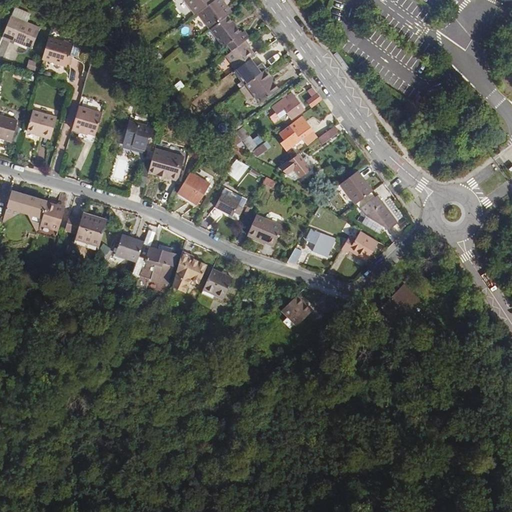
[(202,0),(188,0),(200,14),(217,0),(208,0),(205,3),(202,0)]
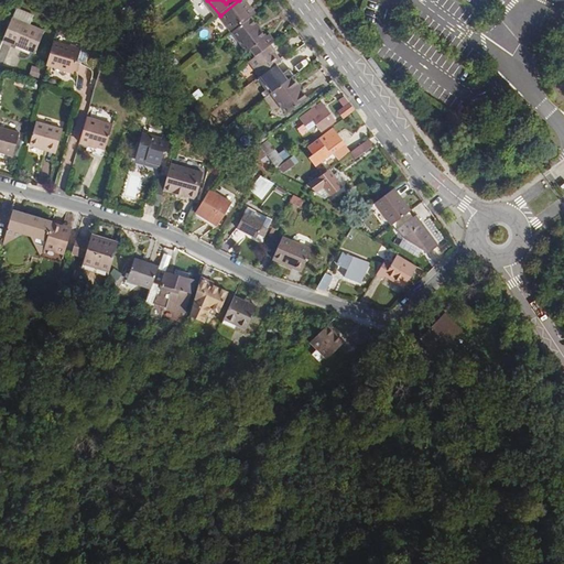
[(240,32),(258,19),(260,17),(252,8),(255,6),(248,0),(246,0),(227,15),(240,32)]
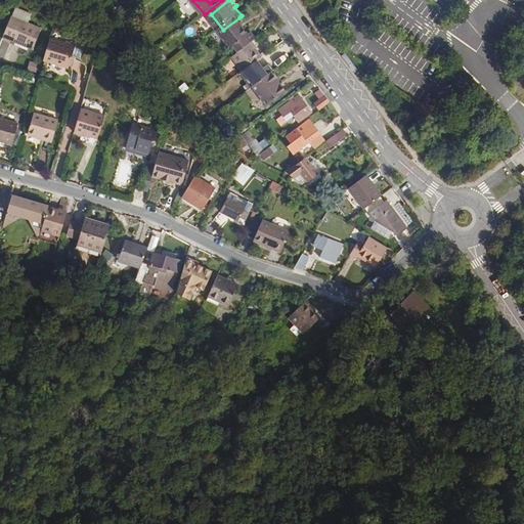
[(49,31),(20,17),(10,39),(40,52),(49,31)]
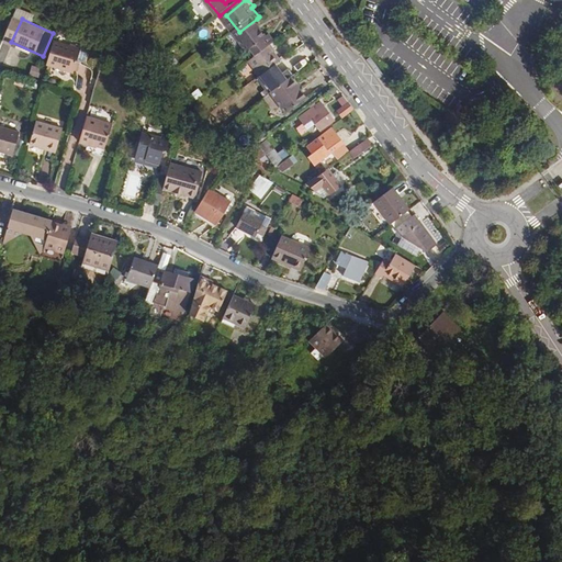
[(256,49),(261,57),(273,47),(280,43),(273,34),(270,36),(257,19),(239,32),(238,33),(253,52),(256,49)]
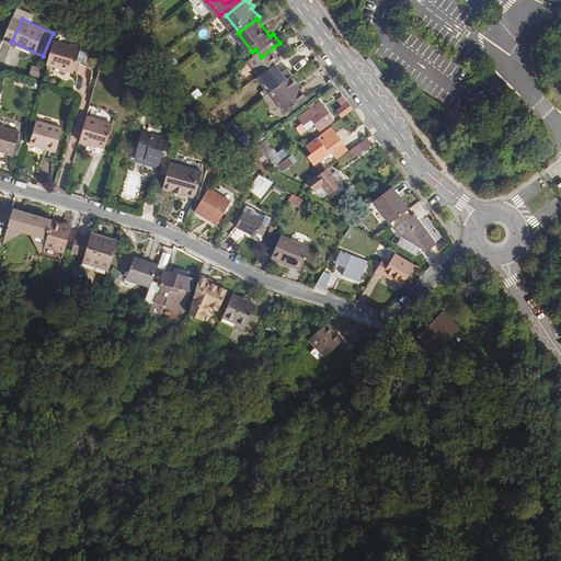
[(87,46),(63,39),(56,63),(83,70),(87,57),(95,60),(99,49),(87,46)]
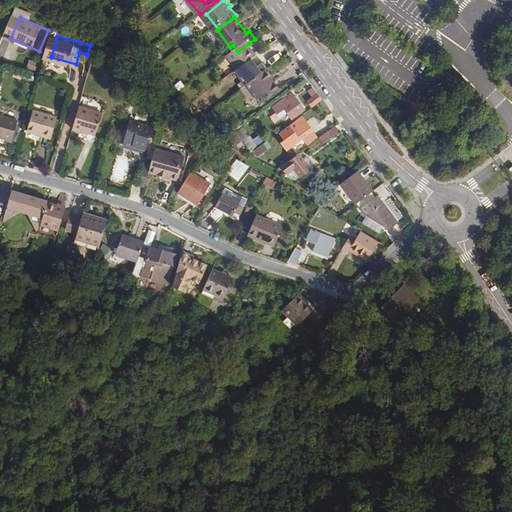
[(249,43),(238,52),(232,57),(243,71),(260,58),(249,43)]
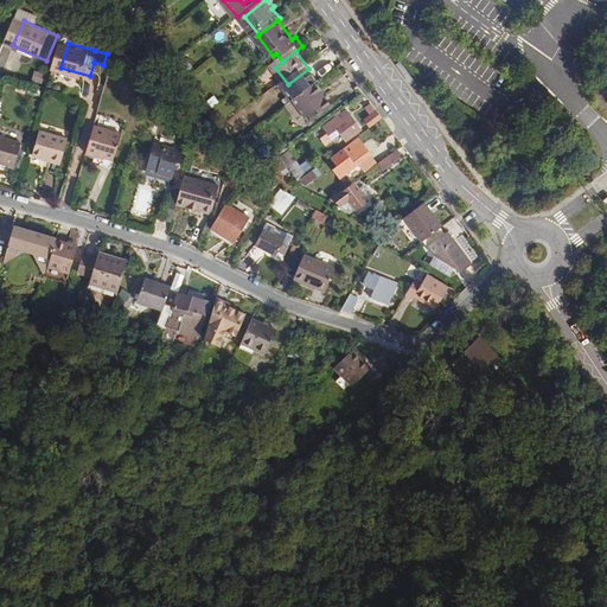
[(42,84),(44,74),(33,71),(31,82),(42,84)]
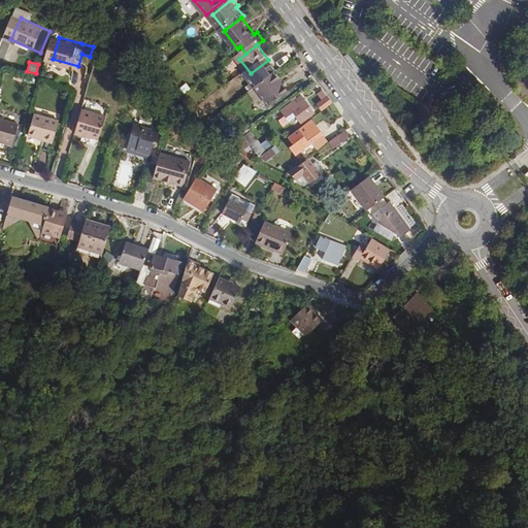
[(291,93),(276,74),(257,90),(271,109),(291,93)]
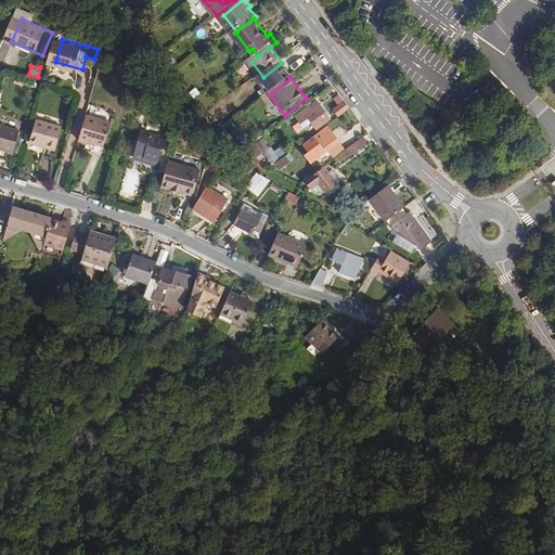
[(349,108),(338,95),(333,100),(338,106),(333,111),(338,117),(349,108)]
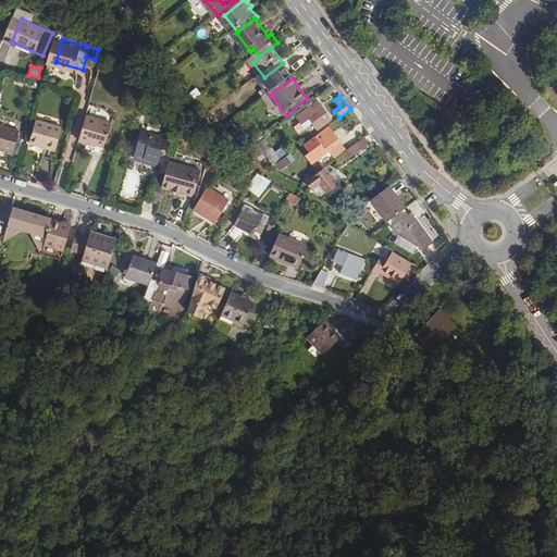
[(331,119),(318,102),(310,109),(316,115),(308,121),(316,131),(331,119)]
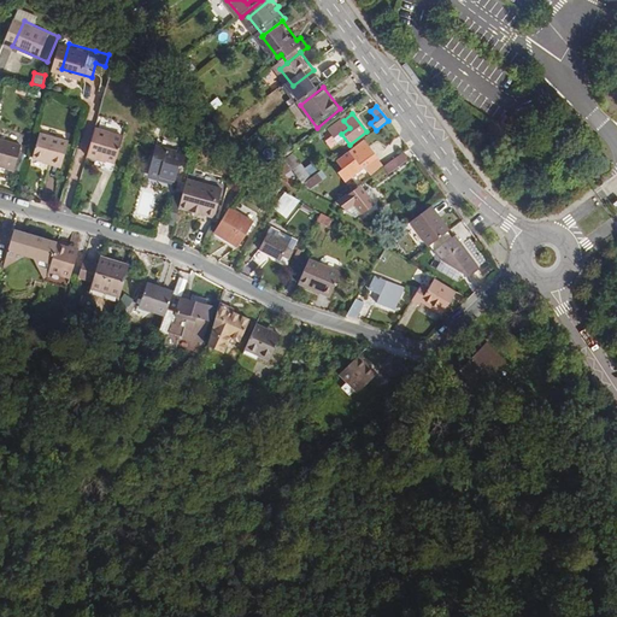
[(271,134),(263,125),(257,129),(265,140),(271,134)]
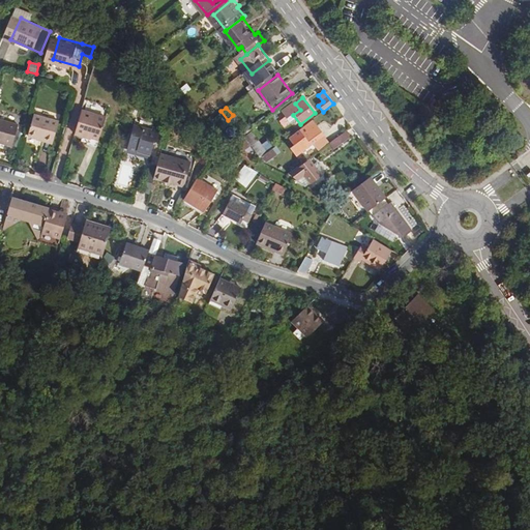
[(0,112),(0,140),(21,146),(26,125),(0,118),(1,113),(0,112)]
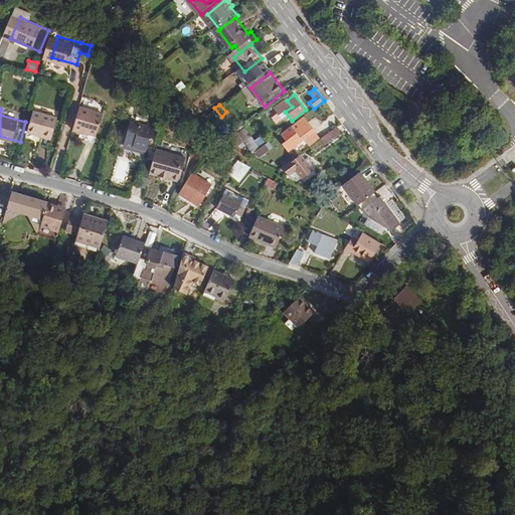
[(92,134),(107,139),(114,118),(89,111),(81,136),(91,138),(92,134)]
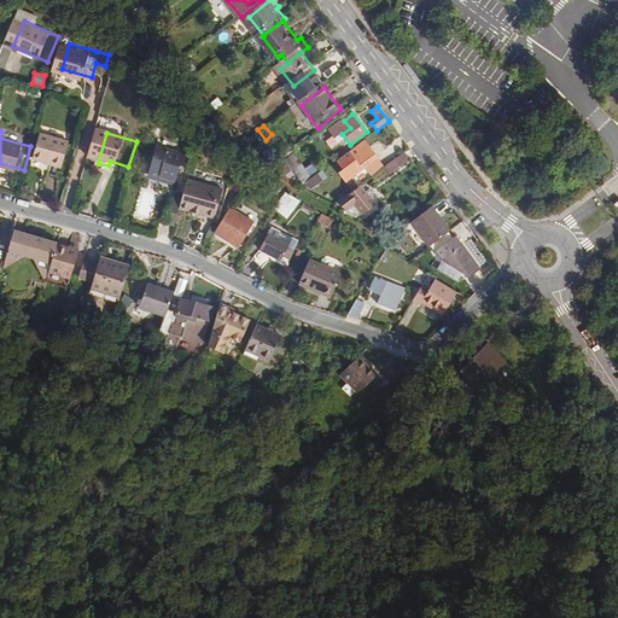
[(80,145),(52,138),(45,162),(73,170),(80,145)]
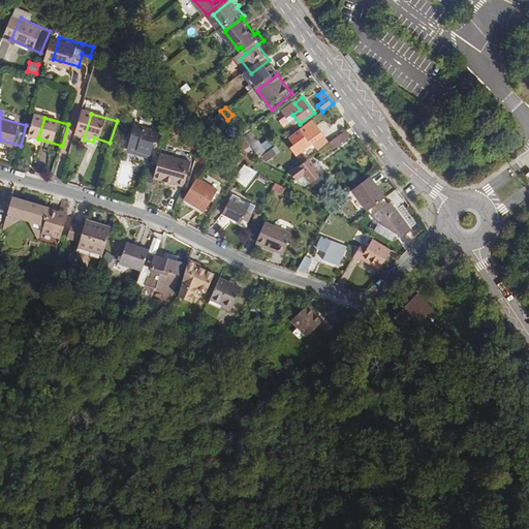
[(327,137),(315,123),(291,141),(297,148),(293,150),(300,158),(316,146),(327,137)]
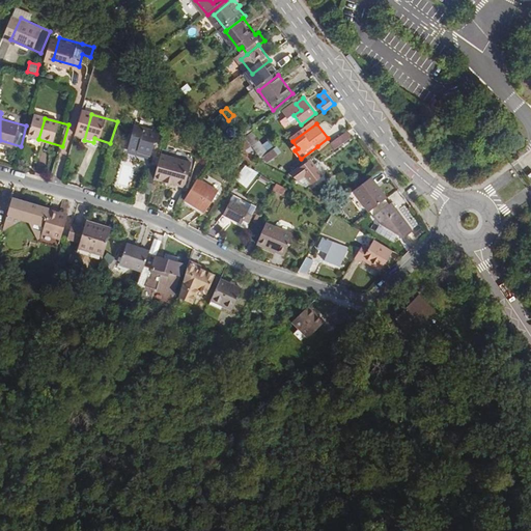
[(161,136),(135,129),(129,152),(138,156),(139,154),(152,157),(155,147),(157,148),(161,136)]
